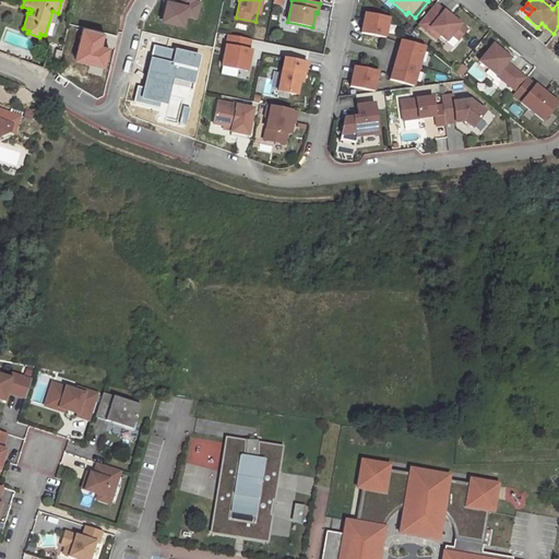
[(439,8),(421,28),(430,35),(433,32),(443,39),(449,45),(463,28),(439,8)]
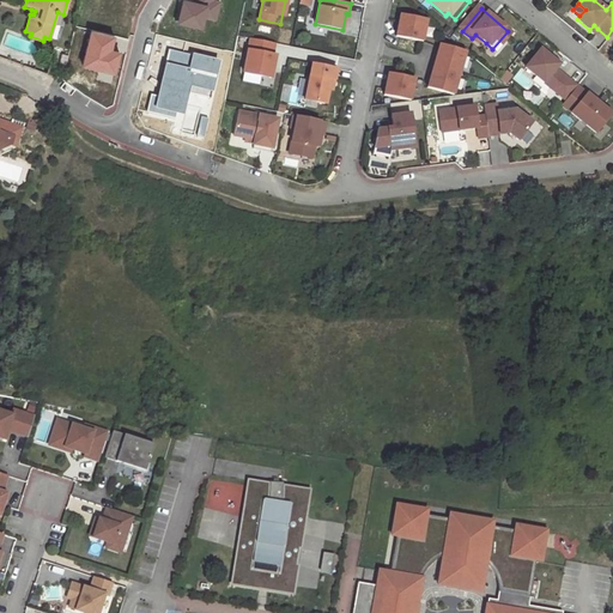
[(424,41),(429,19),(402,13),(398,35),(424,41)]
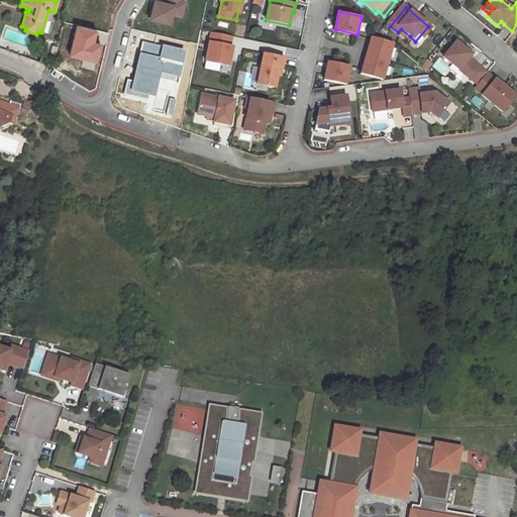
[(401,29),(398,32),(407,40),(410,36),(401,29)]
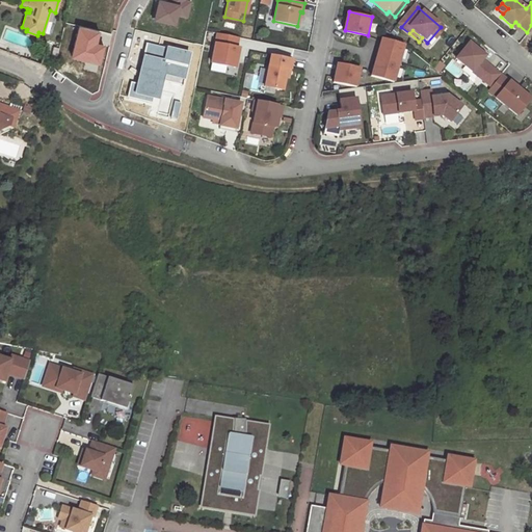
[(237,50),(239,40),(218,35),(212,64),(236,70),(240,50),(237,50)]
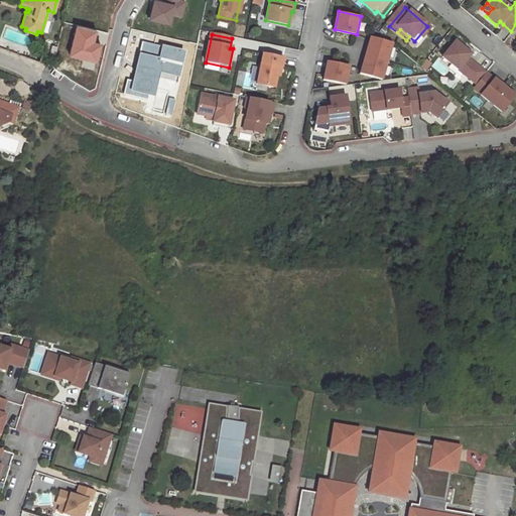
[(371,36),(360,72),(382,79),(393,42),(371,36)]
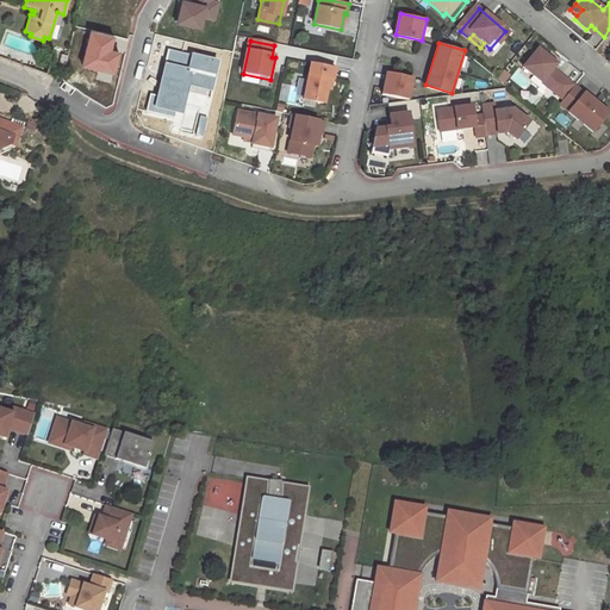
[(541,54),(526,72),(555,97),(567,83),(560,78),(558,81),(552,76),(554,73),(559,69),(541,54)]
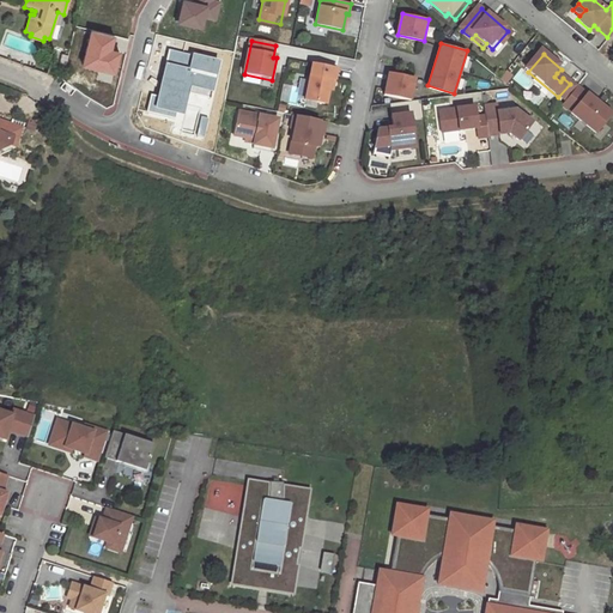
[(319,65),(310,99),(331,104),(333,90),(335,80),(339,80),(341,70),(319,65)]
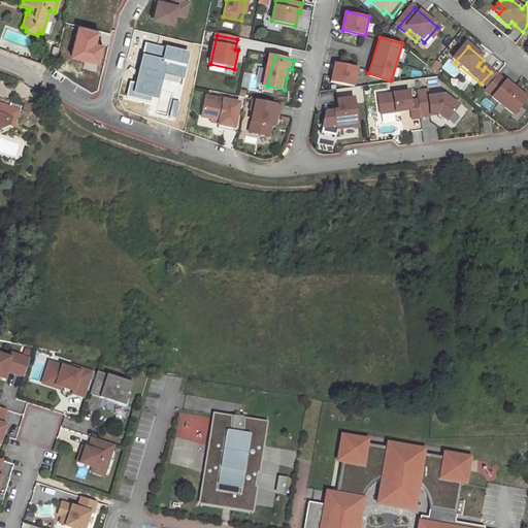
[(356,89),(360,69),(337,65),(333,84),(356,89)]
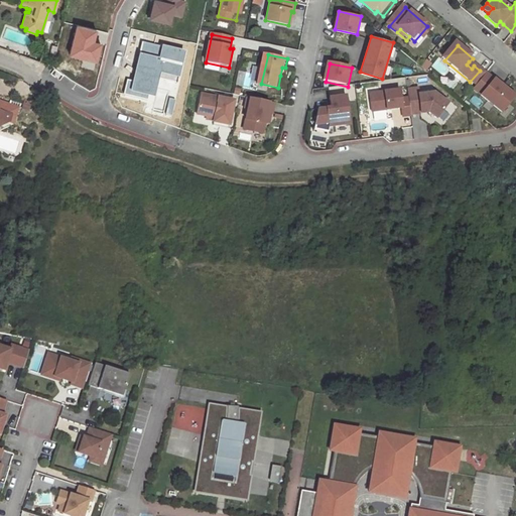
[(486,77),(480,71),(470,82),(477,88),(486,77)]
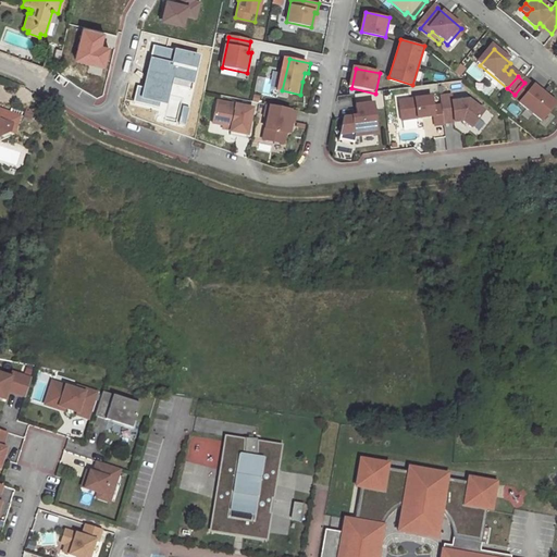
[(525,83),(511,99),(520,107),(542,124),(555,108),(542,97),(540,99),(532,91),(534,89),(525,83)]
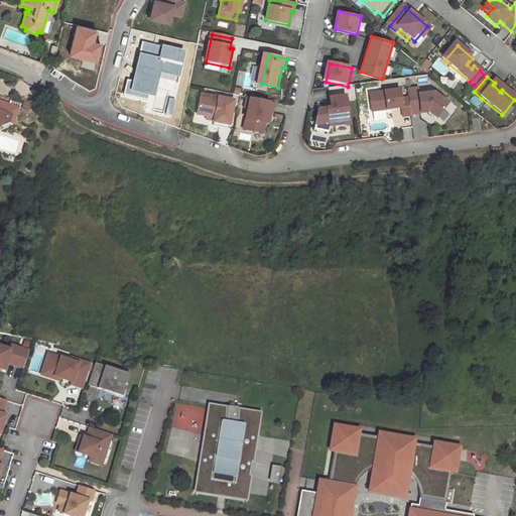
[(493,85),(500,92),(502,90),(495,83),(493,85)]
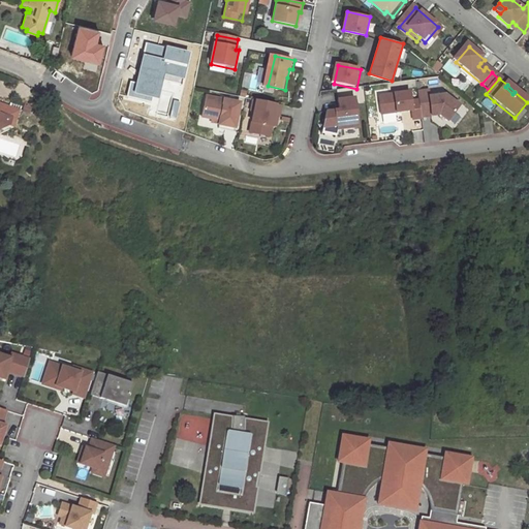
[(419,94),(421,102),(423,119),(440,117),(448,123),(460,110),(446,98),(431,99),(430,93),(419,94)]
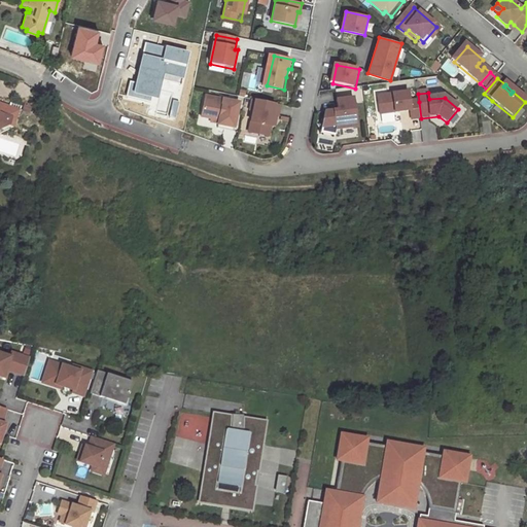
[(219,126),(235,129),(241,101),(208,94),(204,113),(213,115),(220,117),(220,120),(219,126)]
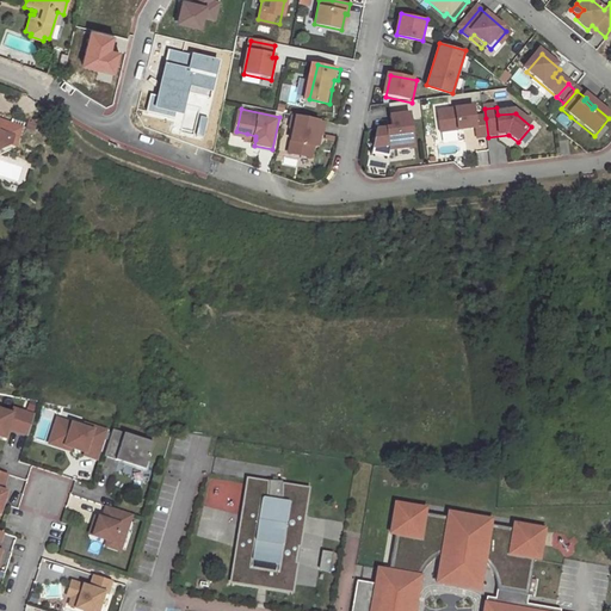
[(475,109),(440,113),(443,134),(477,130),(479,140),(488,139),(488,137),(486,118),(476,119),(475,109)]
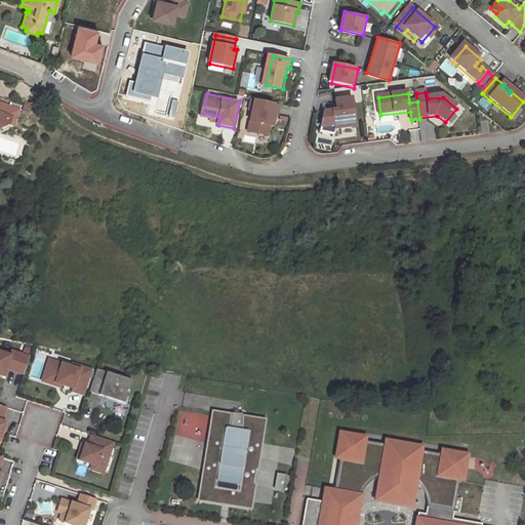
[(255,111),(251,131),(271,135),(273,125),(275,115),(280,116),(282,105),(255,98),(253,110),(255,111)]
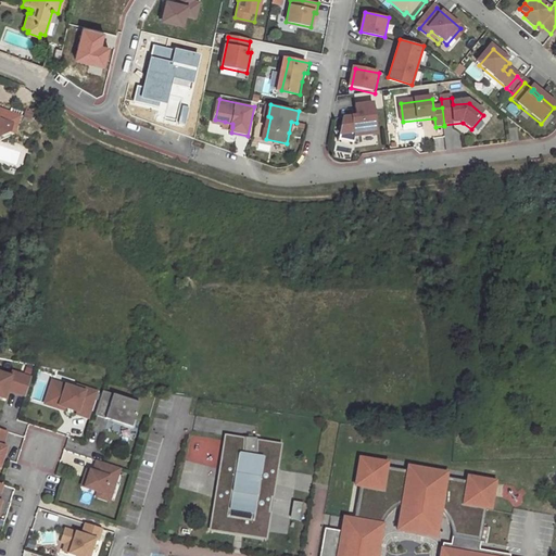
[(379,135),(375,104),(358,106),(358,117),(345,118),(341,140),(355,143),(357,137),(379,135)]
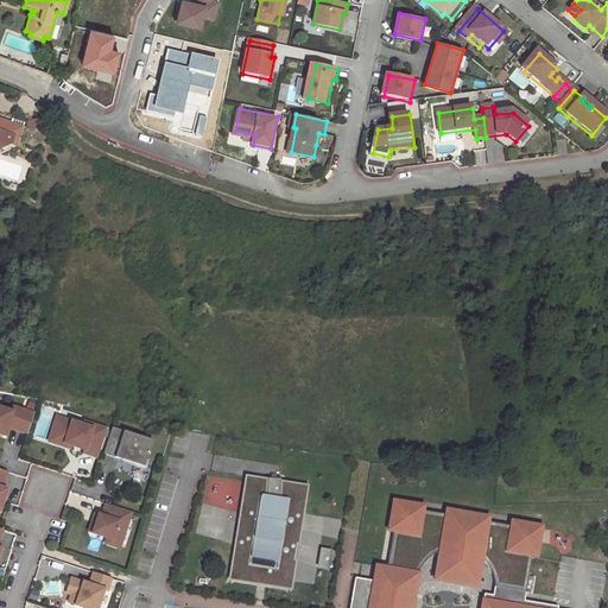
[(0,153),(11,149),(13,146),(12,144),(11,141),(13,134),(10,133),(13,122),(2,119),(0,120),(0,153)]
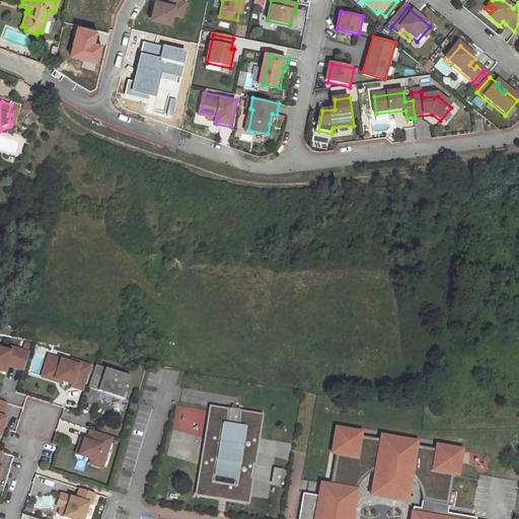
[(18,106),(15,105),(10,123),(11,125),(13,124),(18,106)]
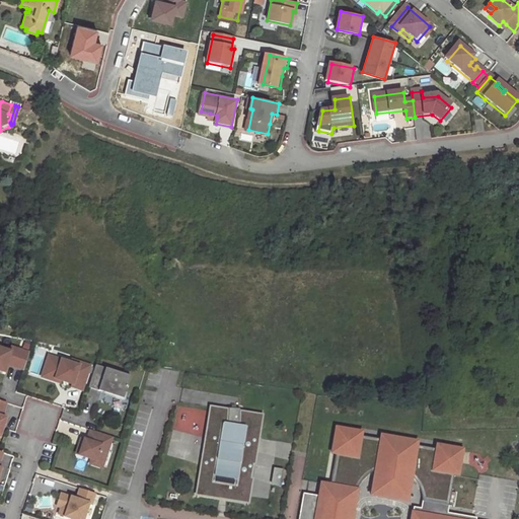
[(181,260),(170,258),(169,266),(168,271),(174,272),(176,264),(180,265),(181,260)]
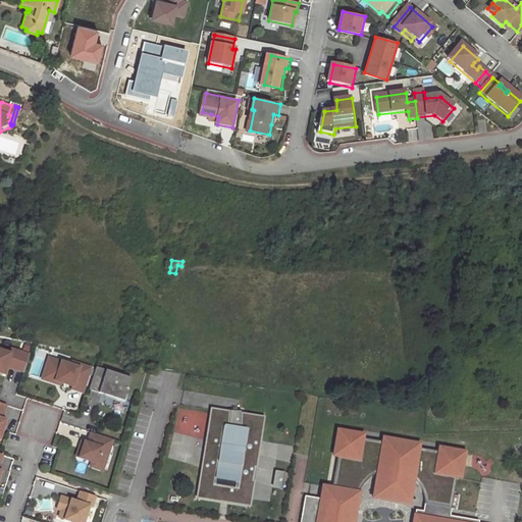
[(9,354),(0,351),(0,373),(3,374),(5,367),(23,372),(29,355),(11,350),(9,354)]
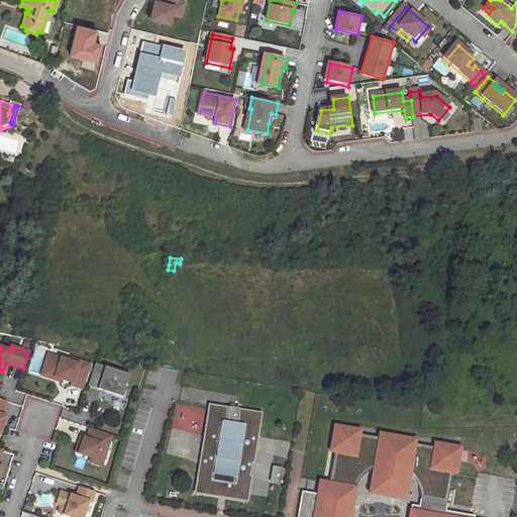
[(70,362),(48,354),(41,376),(55,380),(56,377),(61,379),(72,382),(72,385),(82,388),(89,364),(71,358),(70,362)]
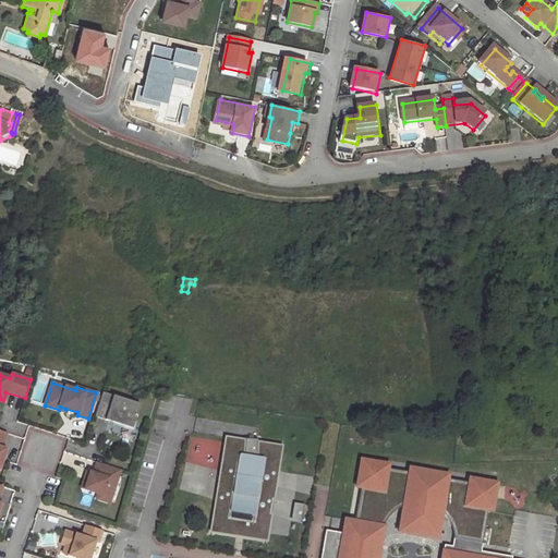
[(140,403),(104,391),(96,415),(132,427),(140,403)]
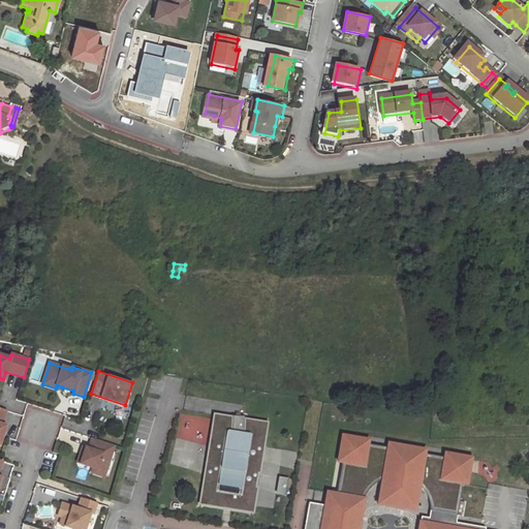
[(232,418),(215,415),(211,439),(215,440),(213,448),(210,447),(207,466),(220,468),(219,477),(205,474),(199,503),(224,507),(224,504),(230,505),(230,508),(251,512),(252,506),(255,488),(242,485),(244,472),(258,474),(260,461),(246,458),(249,445),(262,447),(263,445),(267,425),(244,421),(244,417),(232,415),(232,418)]
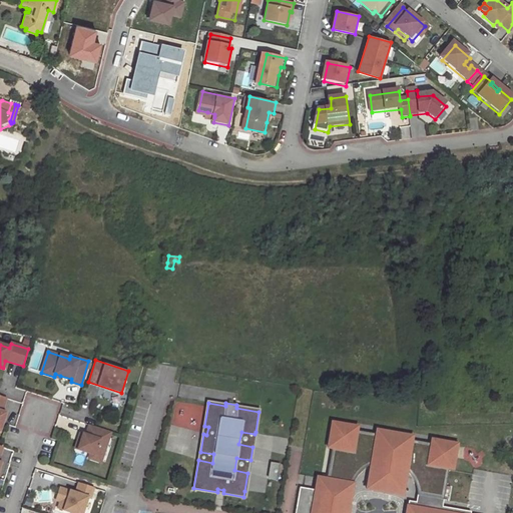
[(337,441),(346,435),(354,436),(355,431),(356,427),(331,423),(327,448),(331,449),(336,449),(337,441)]
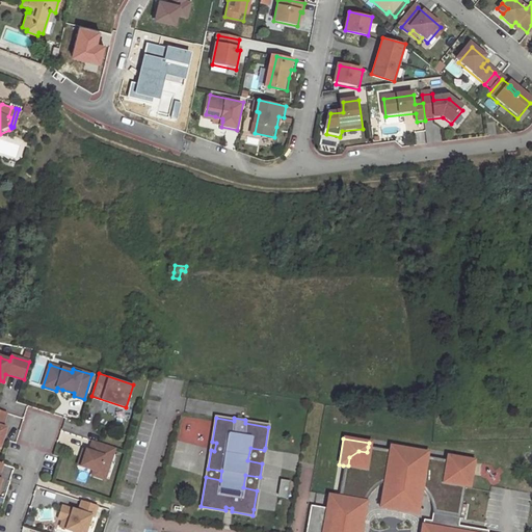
[(108,474),(115,447),(94,440),(90,451),(87,450),(85,456),(82,455),(79,464),(95,470),(108,474)]
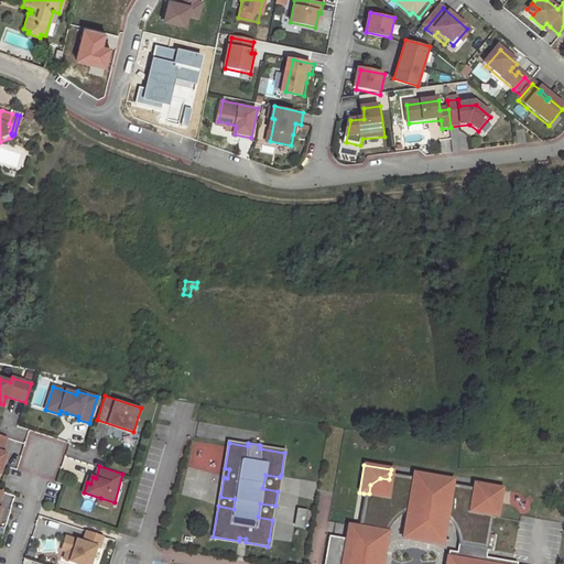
[(517,563),(486,557),(492,514),(487,513),(489,503),(481,495),(473,492),(474,488),(452,484),(453,480),(413,474),(412,478),(390,474),(389,479),(380,478),(370,485),(369,494),(364,494),(358,528),(356,542),(346,540),(333,538),(328,538),(323,563),(517,563)]
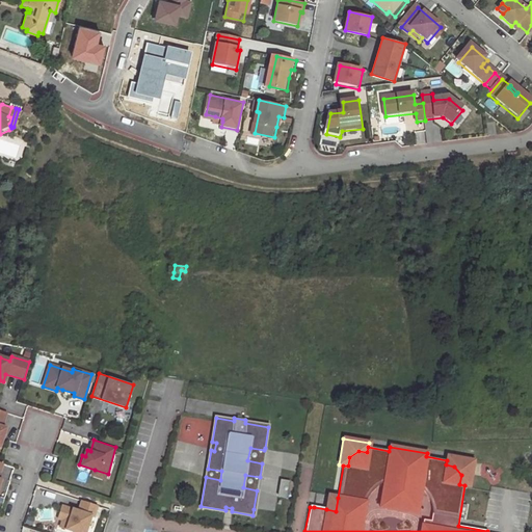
[(247,460),(262,463),(264,450),(250,448),(247,460)]
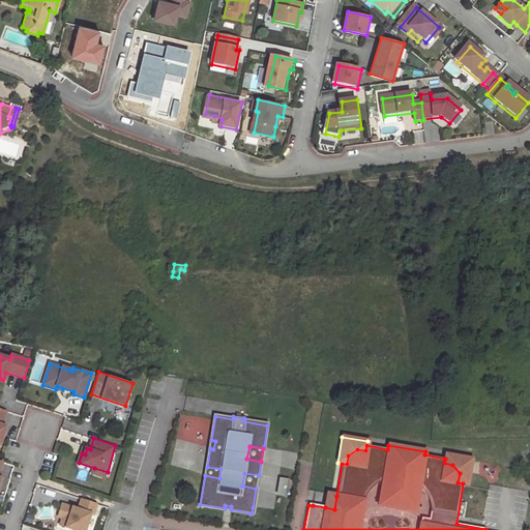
[(460,473),(458,482),(463,483),(467,483),(471,459),(446,454),(445,459),(444,463),(452,465),(460,473)]
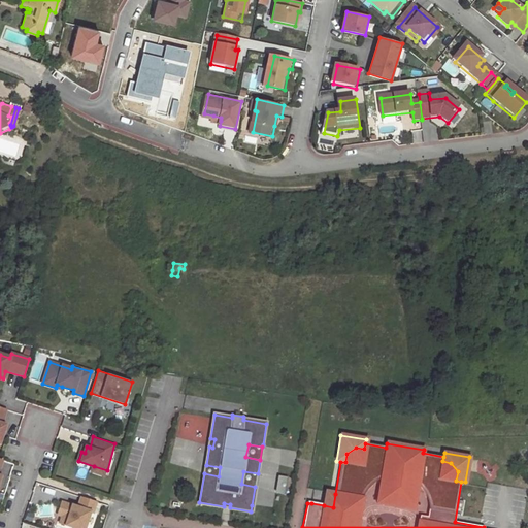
[(220,467),(206,465),(204,473),(219,476),(220,467)]
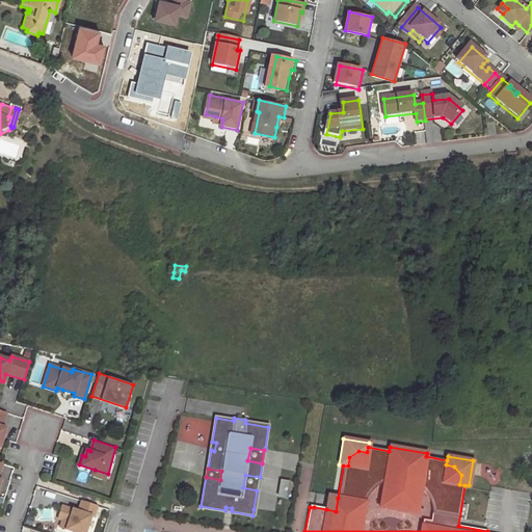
[(243,487),(257,490),(260,477),(245,475),(243,487)]
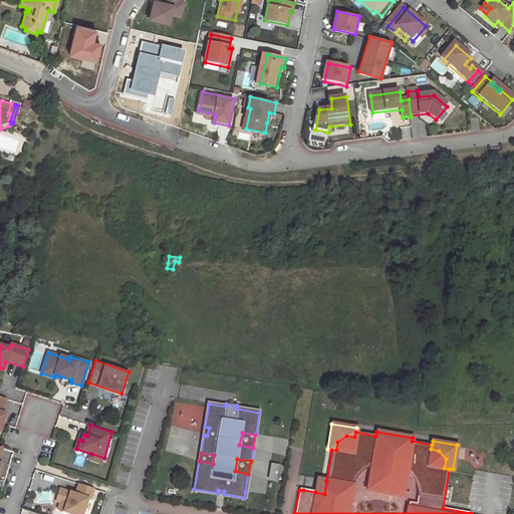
[(280,467),(272,465),(269,481),(277,483),(280,467)]
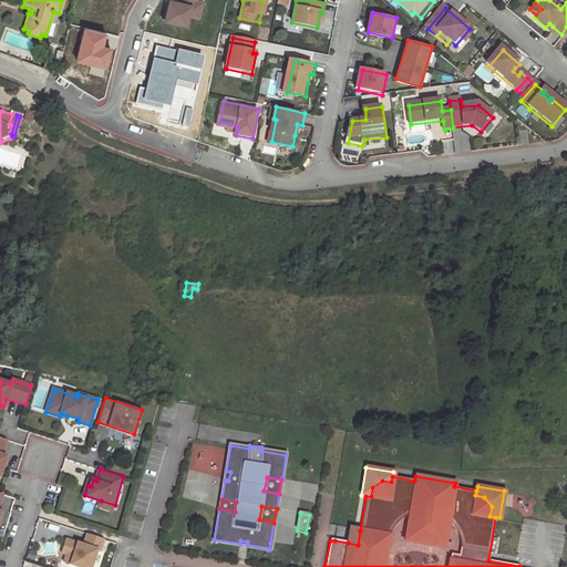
[(349,535),(348,543),(358,545),(360,531),(350,529),(349,535)]
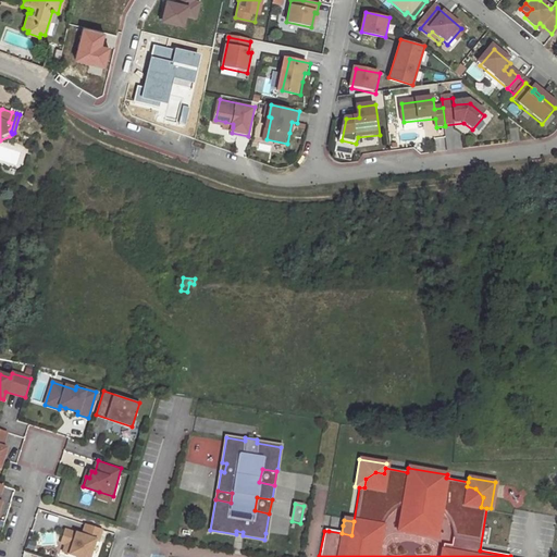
[(102,530),(86,524),(83,535),(64,530),(61,543),(65,544),(72,546),(70,554),(78,556),(90,556),(96,541),(99,541),(102,530)]
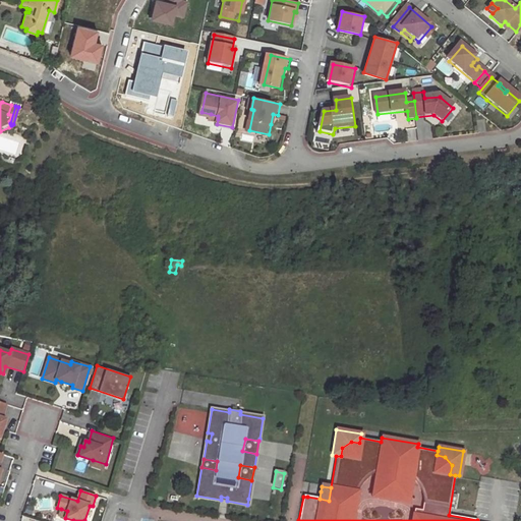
[(67,511),(61,509),(59,516),(65,518),(67,511)]
